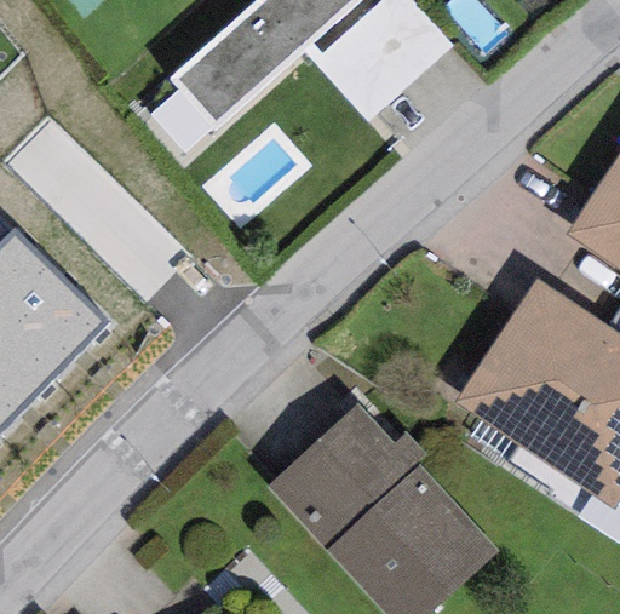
[(256,0),(168,79),(216,128),(360,0),(256,0)]
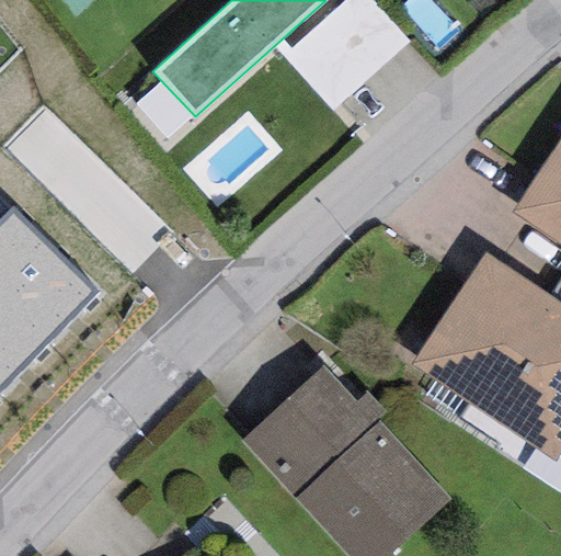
[(341,0),(283,54),(331,109),(409,38),(374,0),(341,0)]
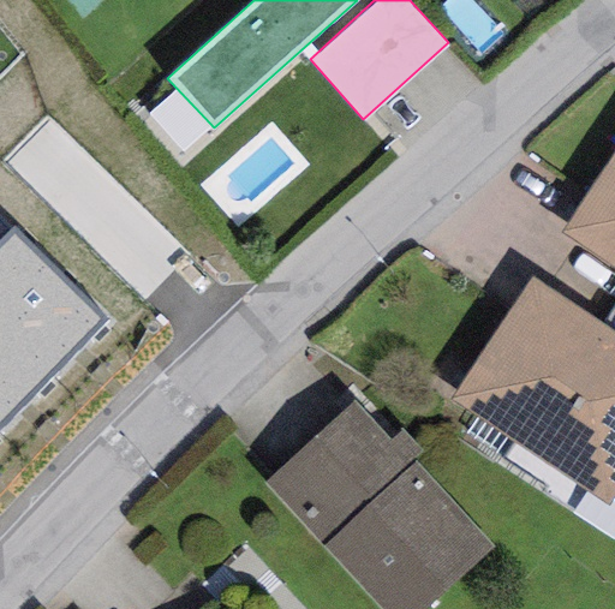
[(614,154),(561,237),(614,272),(614,154)]
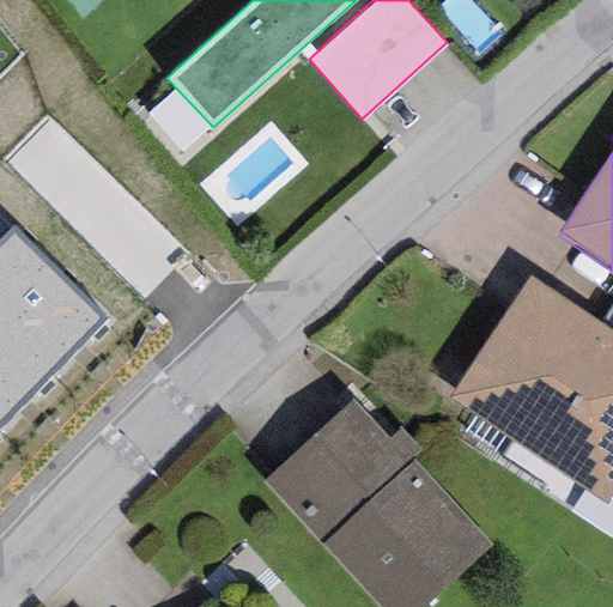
[(16,222),(0,237),(0,423),(109,313),(16,222)]
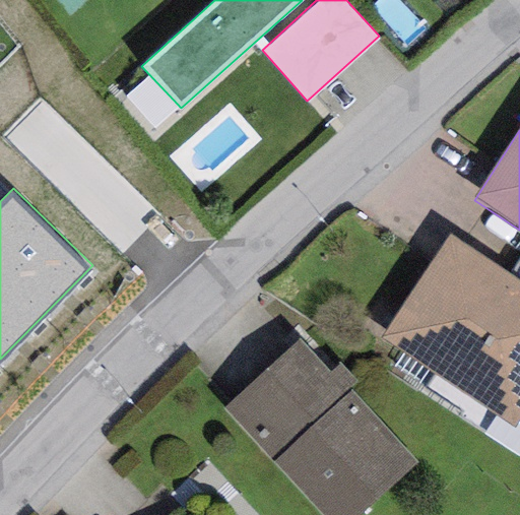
[(519,414),(519,280),(449,236),(383,337),(515,423),(519,414)]
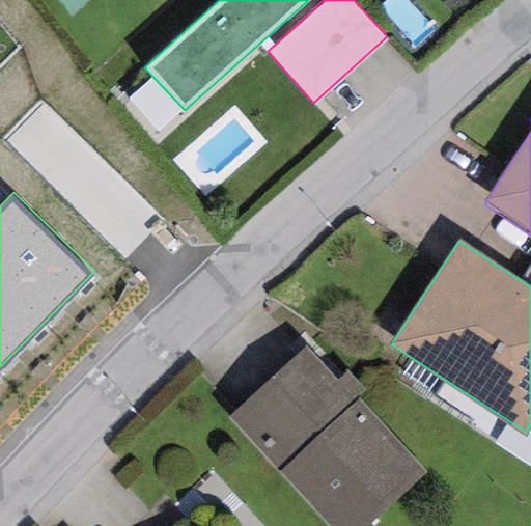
[(305,347),(227,415),(332,525),(368,525),(427,471),(305,347)]
